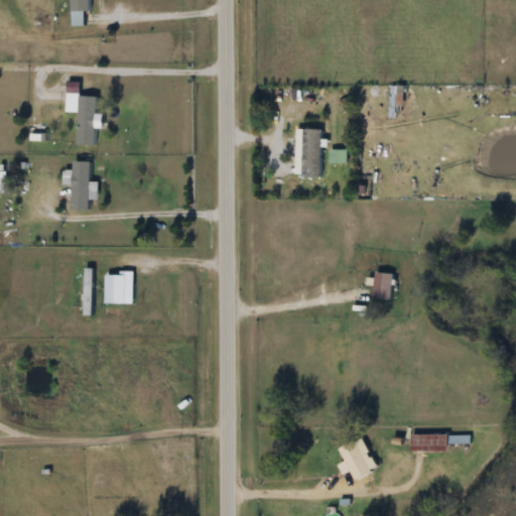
[(91,13),(90,0),(72,0),(72,26),(86,26),(86,13),(91,13)]
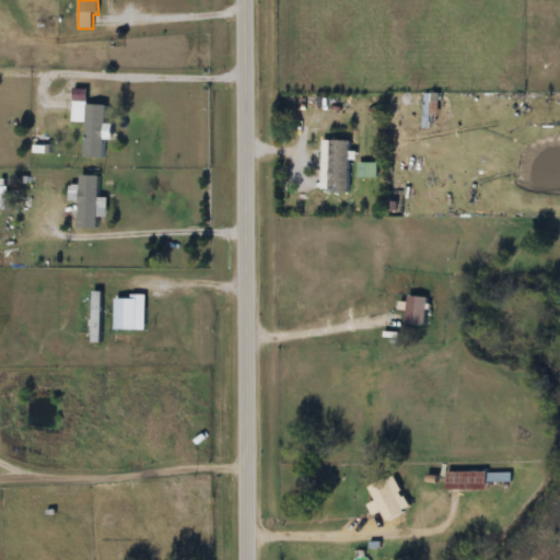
[(435,93),(422,93),(422,129),(435,129),(435,93)]
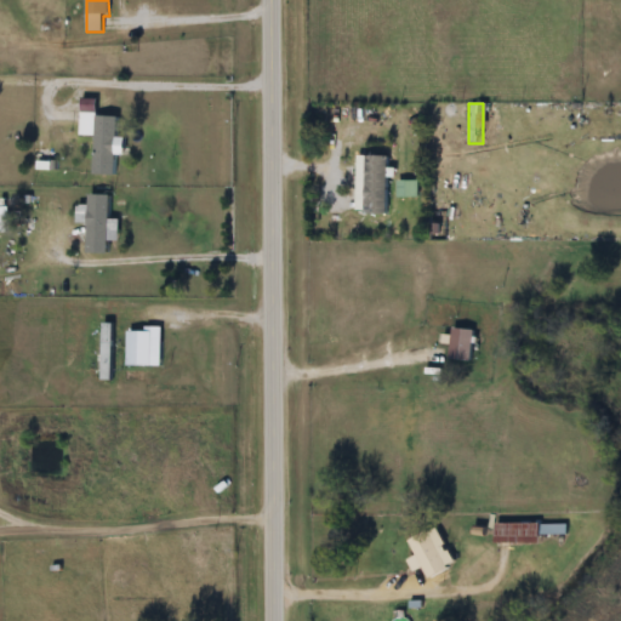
[(93,176),(115,177),(117,115),(80,115),(80,136),(95,136),(93,176)]
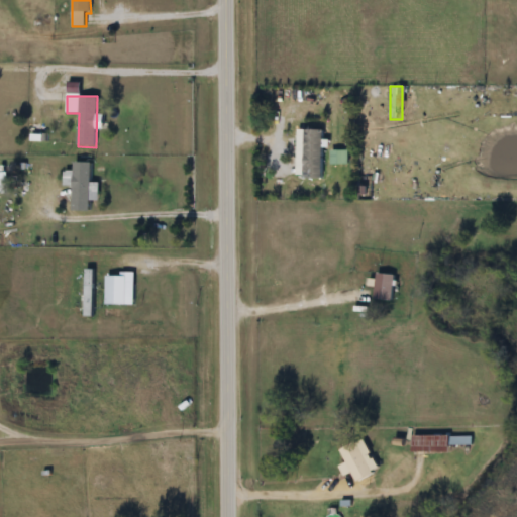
[(315,168),(316,120),(305,120),(304,152),(293,151),(293,168),(315,168)]
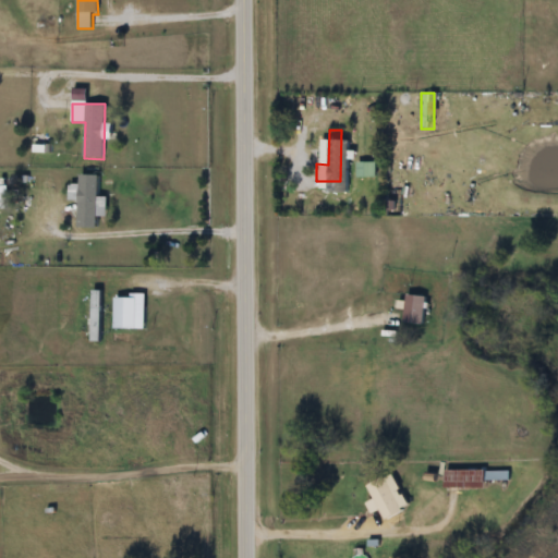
[(376,162),(358,162),(358,177),(376,177),(376,162)]
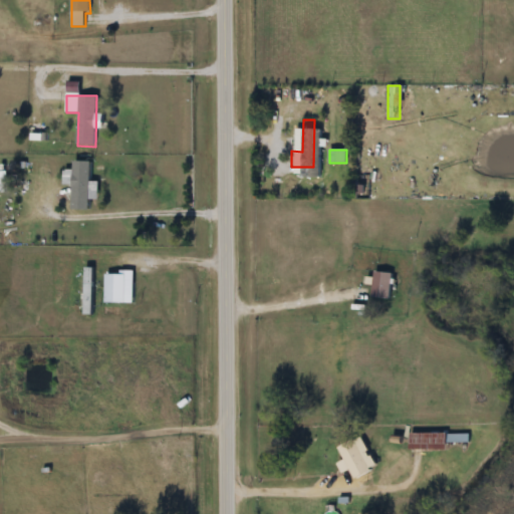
[(0,191),(8,192),(8,172),(0,172),(0,191)]
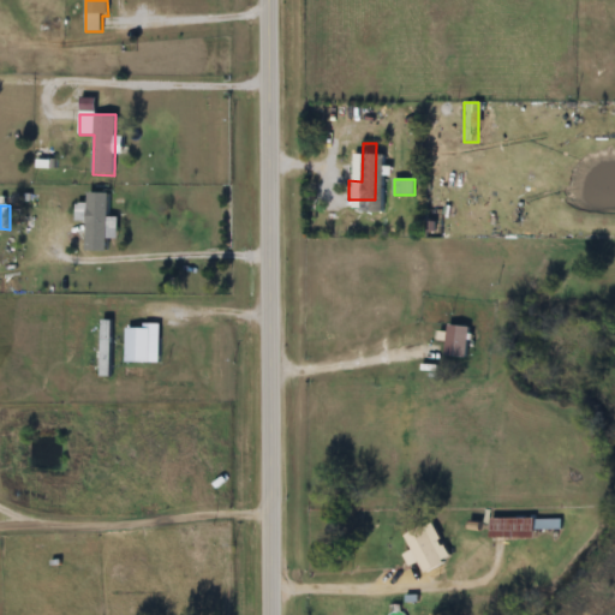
[(148,362),(148,324),(125,324),(125,362),(148,362)]
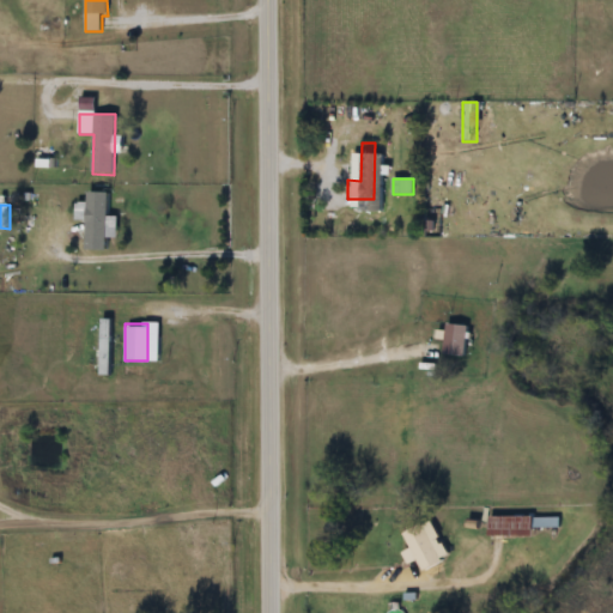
[(467,326),(445,326),(445,356),(467,356),(467,326)]
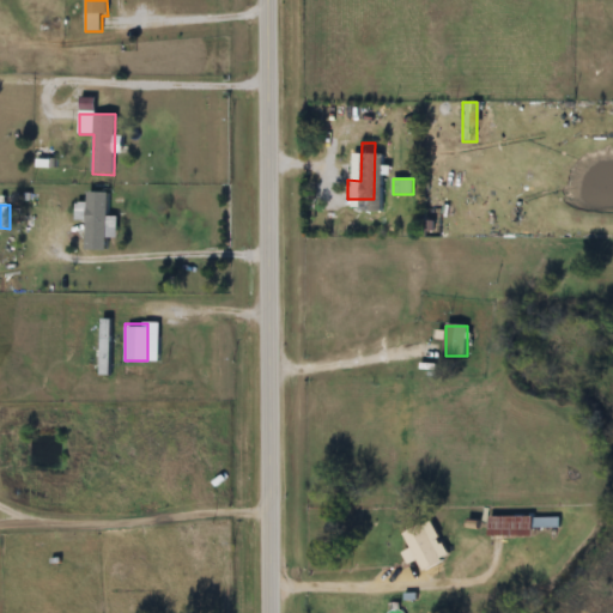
[(533,538),(533,529),(558,529),(558,519),(490,519),(490,538),(533,538)]
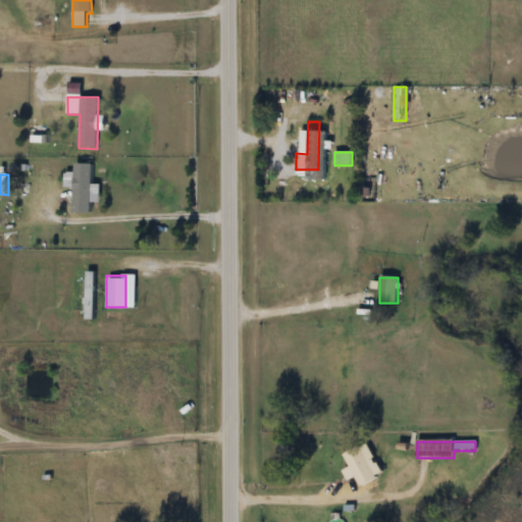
[(359,487),(376,479),(360,447),(344,455),(359,487)]
